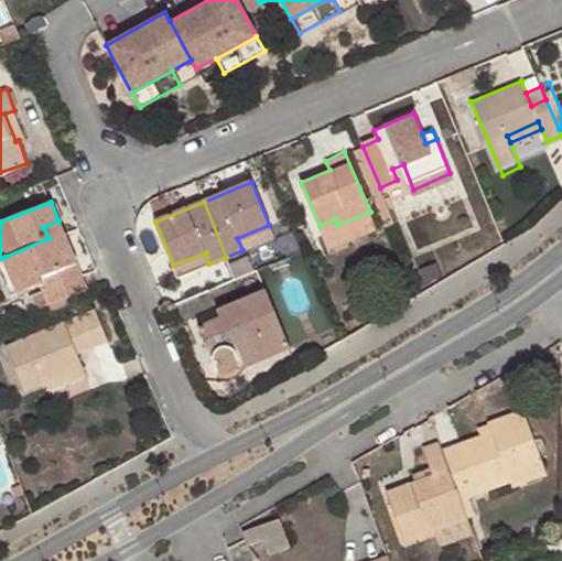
[(335,218),(320,226),(327,244),(375,224),(370,212),(337,225),(335,218)]
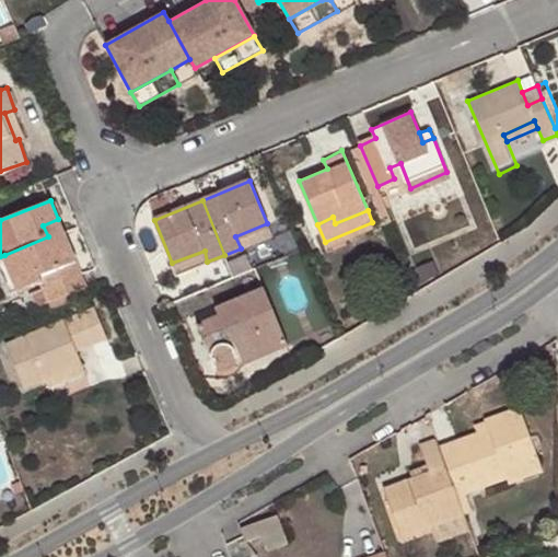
[(48,236),(64,231),(58,219),(43,225),(48,236)]
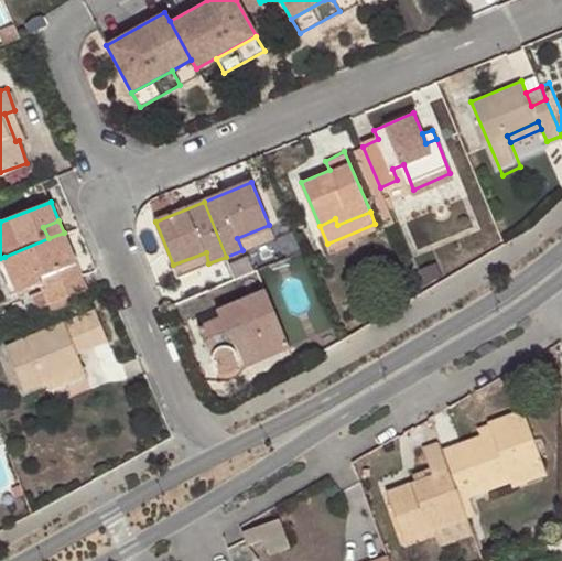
[(274,237),(269,225),(237,238),(242,250),(274,237)]
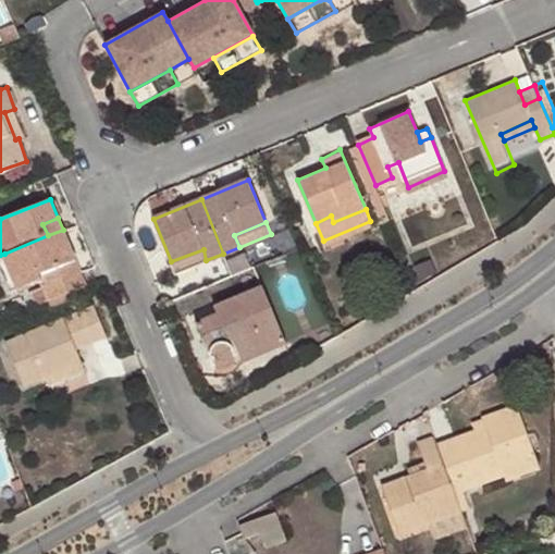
[(48,235),(4,254),(17,285),(40,278),(49,298),(86,283),(63,230),(48,235)]
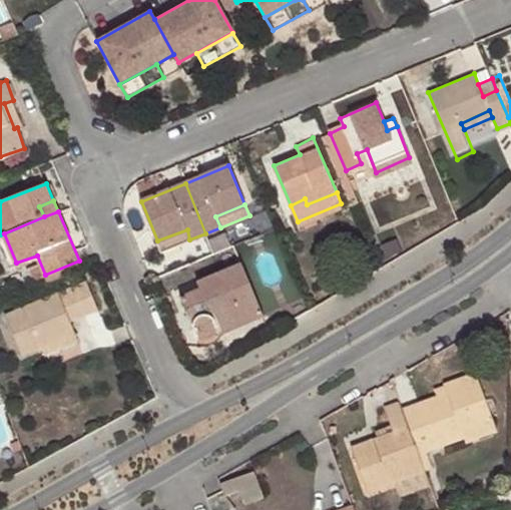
[(187,229),(157,240),(161,250),(189,239),(187,229)]
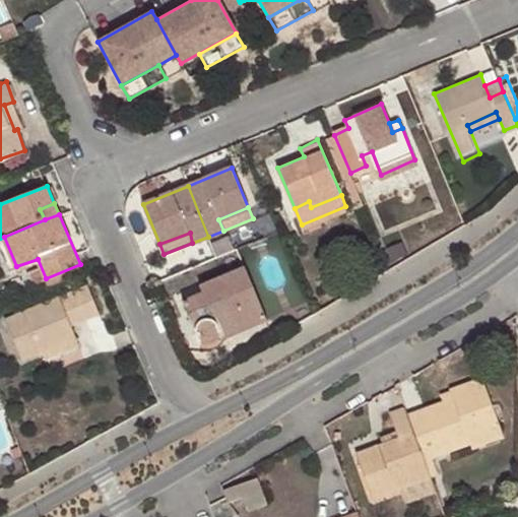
[(0,247),(9,269),(16,266),(4,237),(0,238),(0,247)]
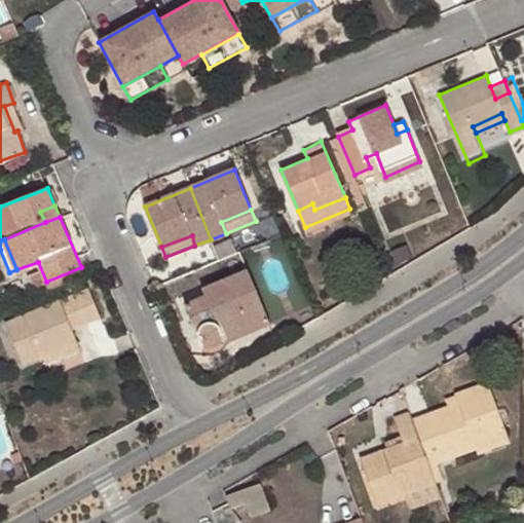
[(221,330),(265,313),(247,270),(202,290),(204,297),(185,305),(199,340),(203,345),(208,346),(213,347),(218,344),(220,342),(220,340),(221,338),(222,336),(222,332),(221,330)]
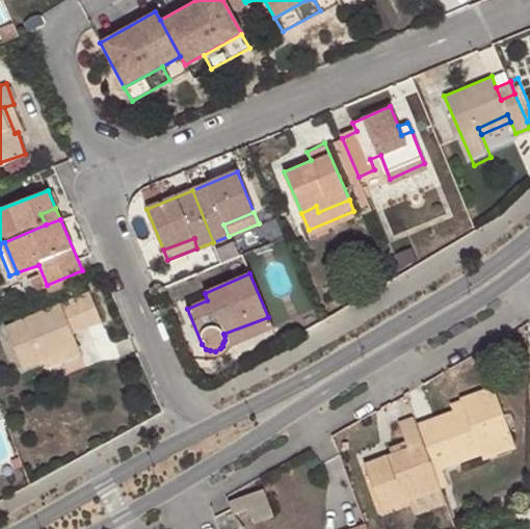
[(23,364),(44,355),(77,342),(72,331),(67,318),(82,313),(87,324),(101,319),(89,291),(7,325),(23,364)]
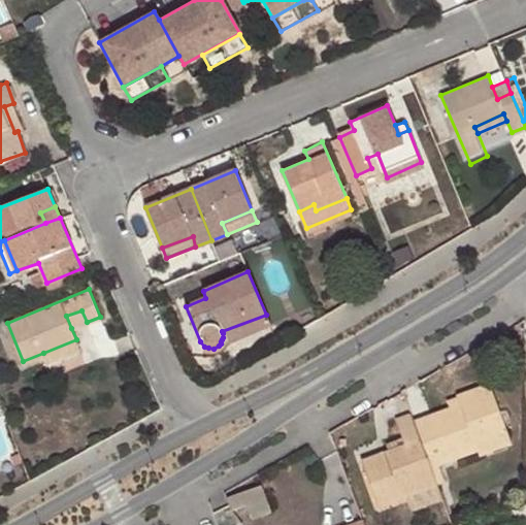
[(71,328),(87,322),(81,310),(66,316),(71,328)]
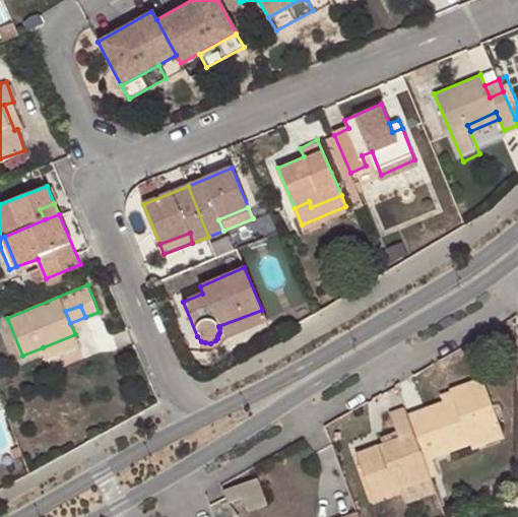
[(267,321),(262,310),(218,326),(219,328),(219,332),(218,334),(217,336),(217,338),(221,339),(267,321)]
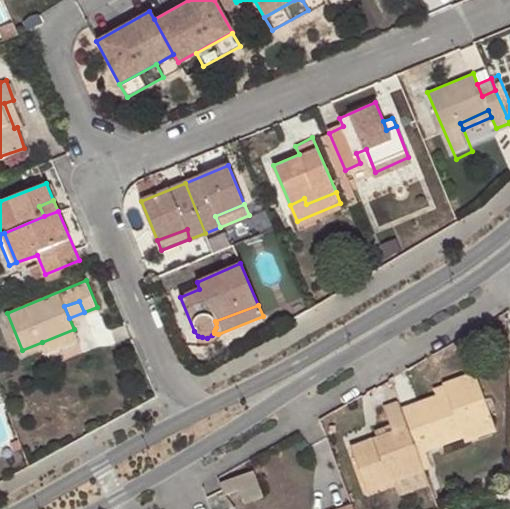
[(74,329),(42,342),(45,352),(78,339),(74,329)]
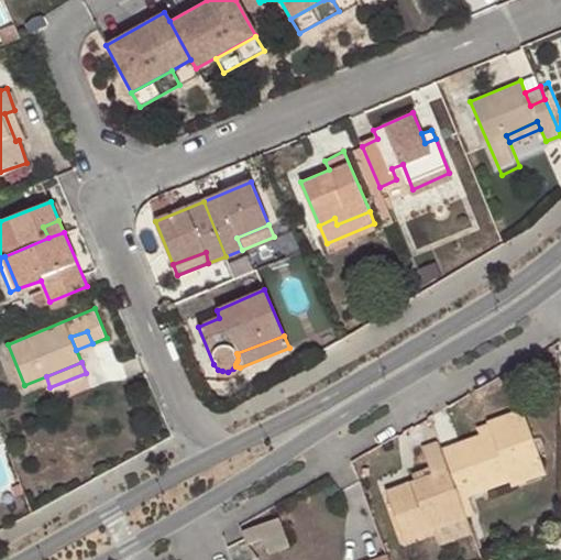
[(492,431),(481,435),(443,447),(460,497),(466,495),(512,481),(507,471),(541,458),(524,408),(488,421),(488,424),(492,431)]
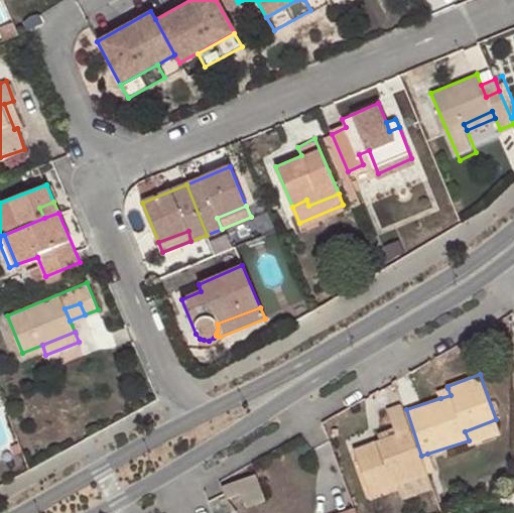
[(438,391),(440,398),(451,395),(447,388),(438,391)]
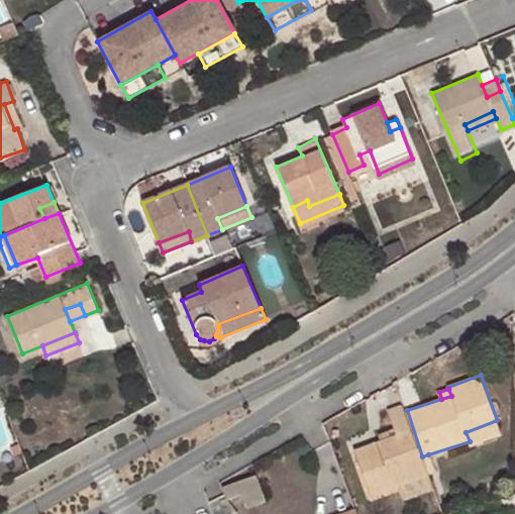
[(422,456),(407,410),(404,403),(388,409),(396,432),(353,447),(370,493),(399,483),(428,473),(422,456)]
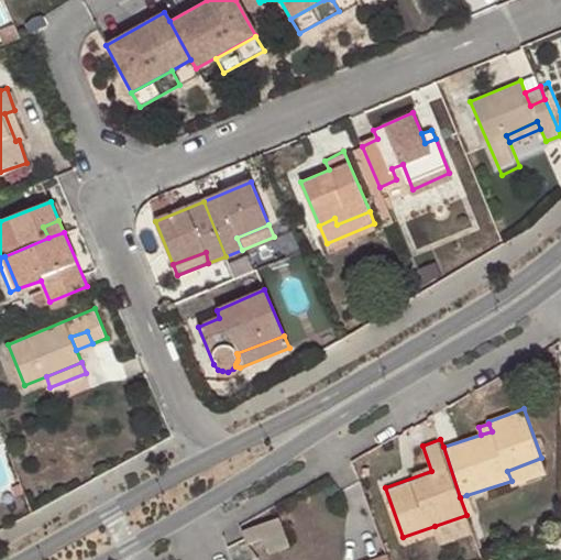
[(542,473),(541,458),(507,471),(512,481),(512,484),(542,473)]
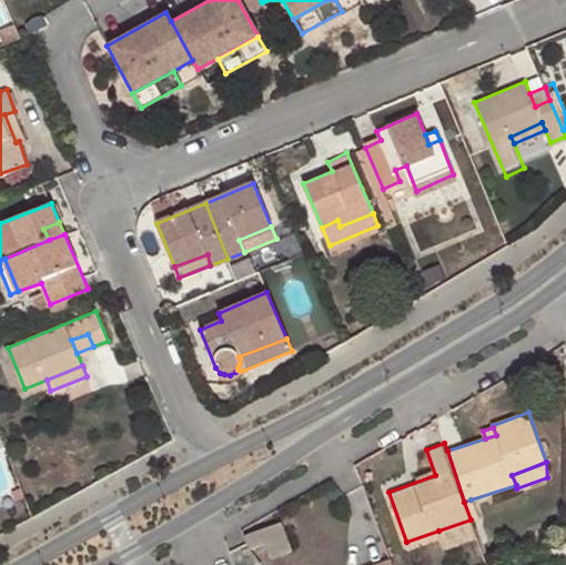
[(471,520),(438,531),(444,544),(475,533),(471,520)]
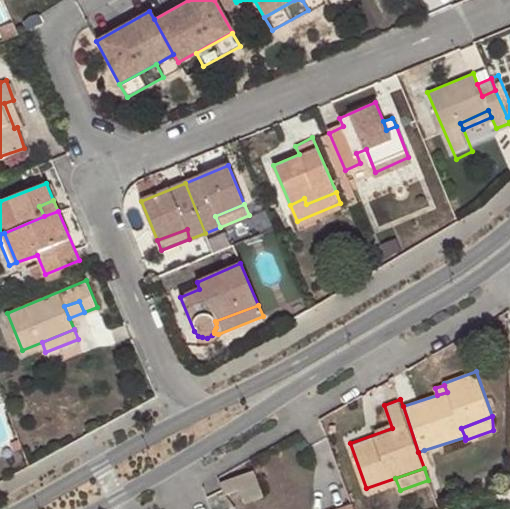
[(253,469),(220,480),(226,495),(238,492),(241,498),(261,492),(253,469)]
